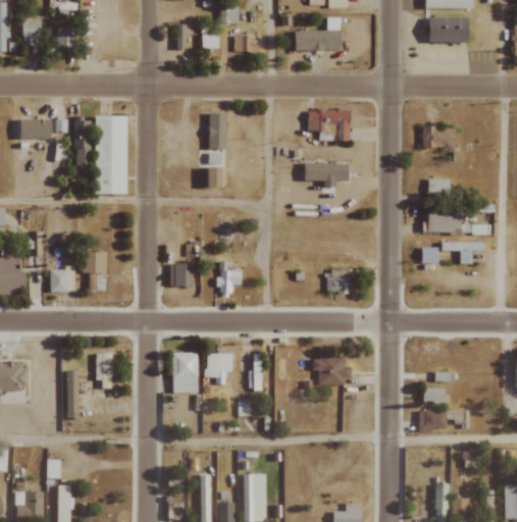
[(474,0),(424,0),(424,8),(474,9),(474,0)]
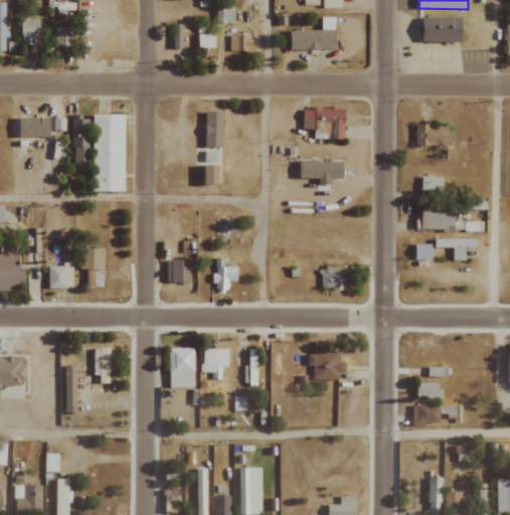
[(79,11),(79,1),(59,1),(59,15),(70,15),(70,11),(79,11)]
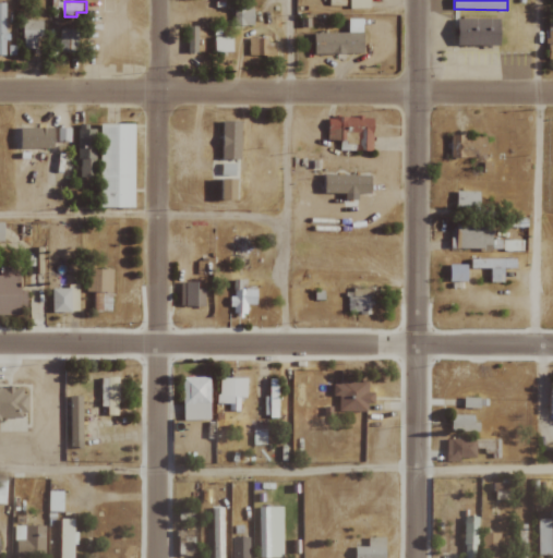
[(0,55),(10,55),(12,3),(0,3),(0,8),(0,55)]
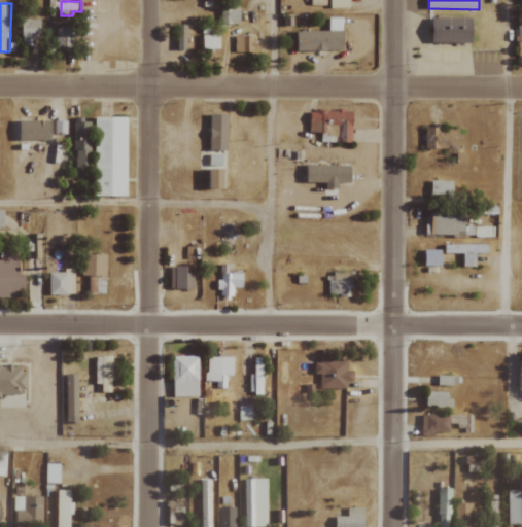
[(243,25),(244,8),(223,7),(222,24),(243,25)]
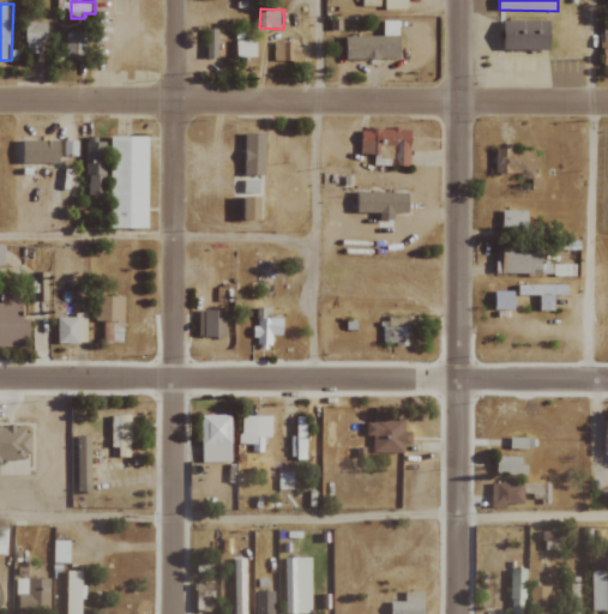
[(501,50),(548,50),(549,22),(503,22),(501,50)]
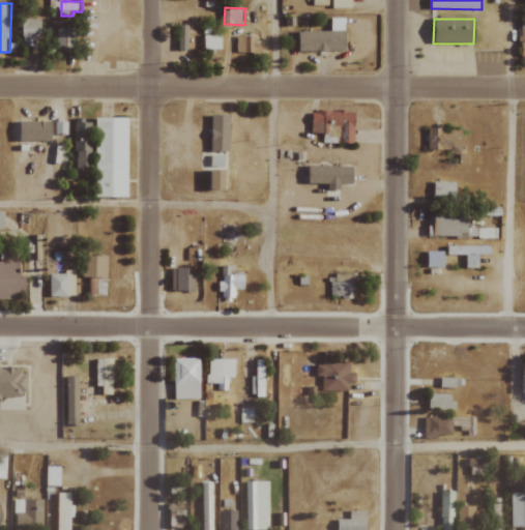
[(46,20),(26,20),(26,48),(40,47),(40,37),(46,37),(46,20)]
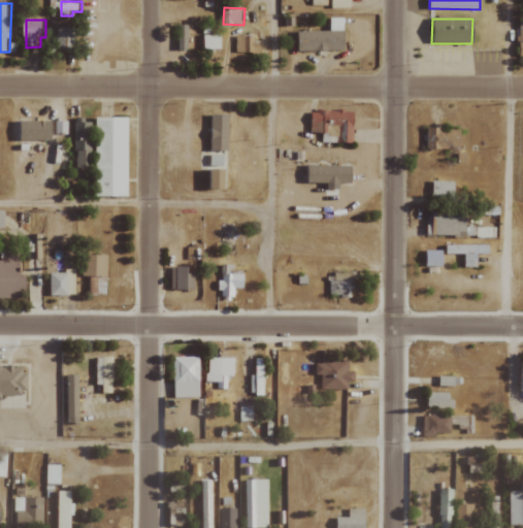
[(297,52),(346,51),(346,22),(331,23),(331,31),(296,32),(297,52)]
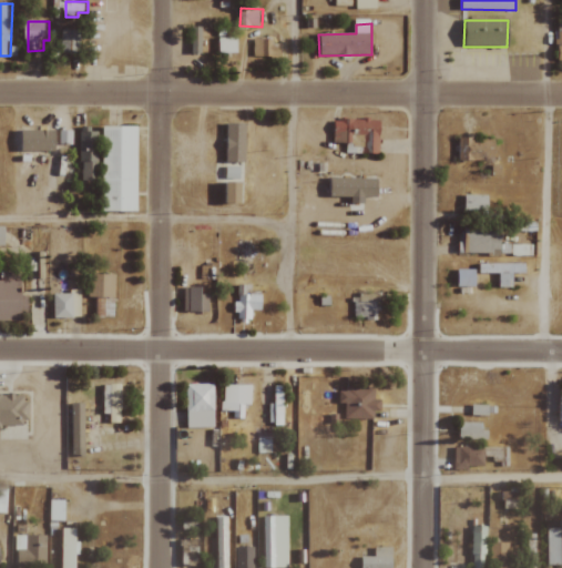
[(203,54),(202,37),(208,37),(208,27),(192,28),(192,54),(203,54)]
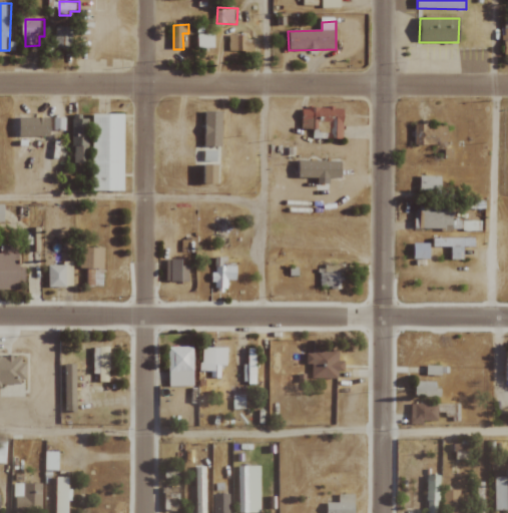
[(76,47),(76,27),(58,26),(58,47),(76,47)]
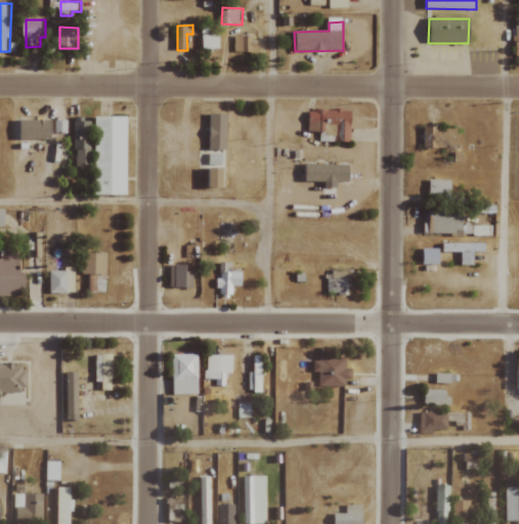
[(203,35),(203,49),(221,49),(221,35),(203,35)]
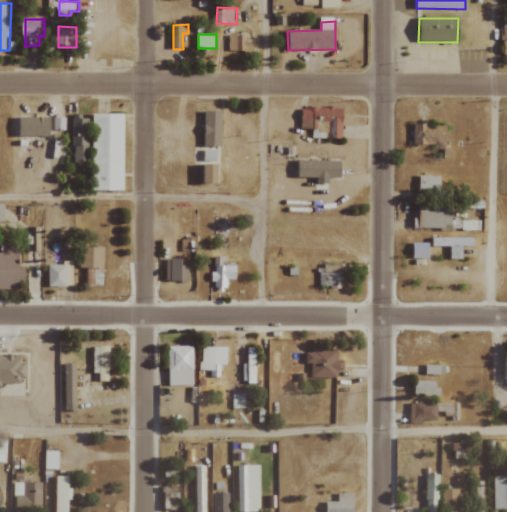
[(251,35),(230,36),(230,53),(252,52),(251,35)]
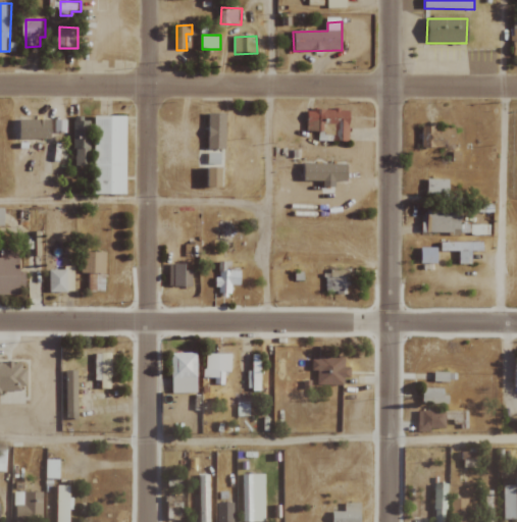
[(334,141),(349,141),(350,110),(308,109),(308,133),(334,133),(334,141)]
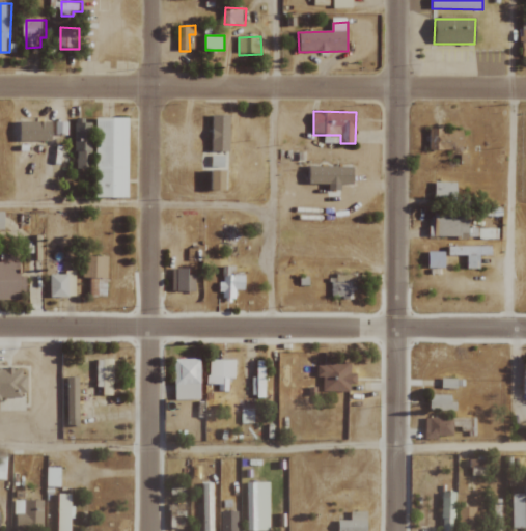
[(211,151),(228,152),(229,115),(212,114),(211,151)]
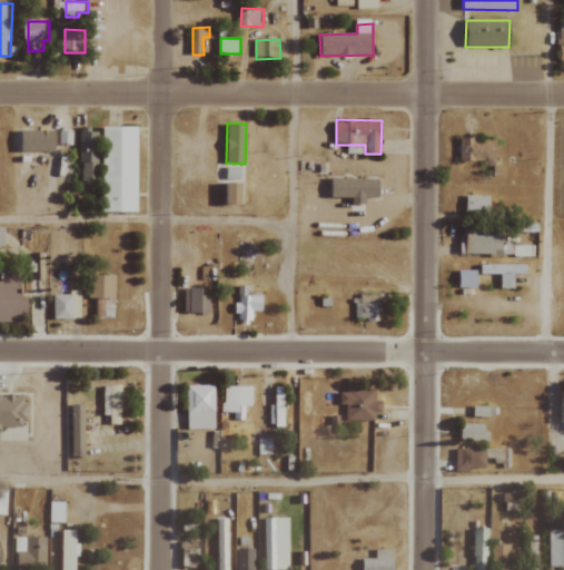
[(145,126),(110,126),(109,212),(144,212),(145,126)]
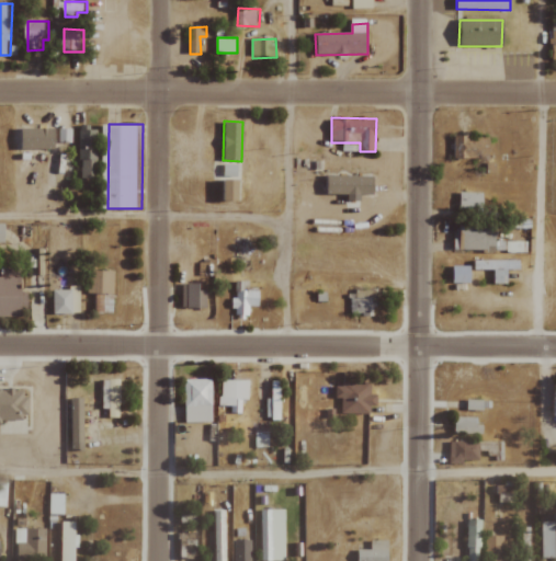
[(27,148),(60,149),(61,128),(27,128),(27,148)]
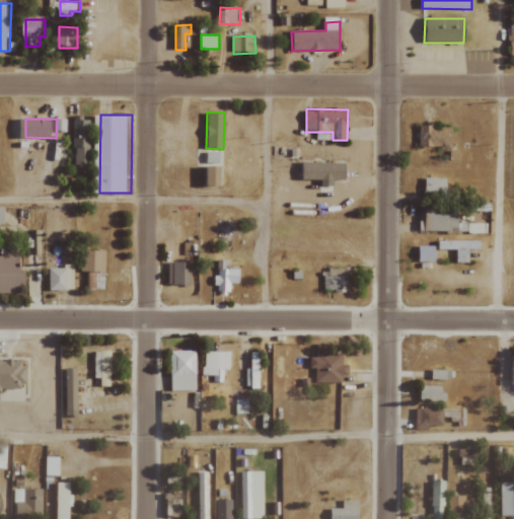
[(95,121),(78,121),(77,164),(94,165),(95,121)]
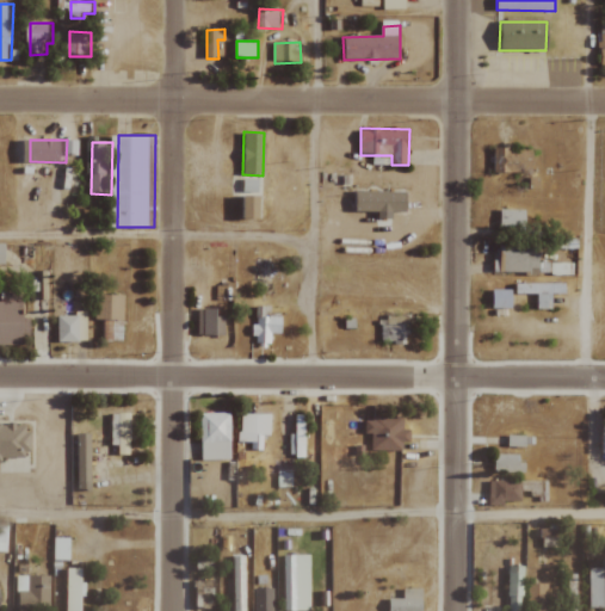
[(494,148),(494,172),(531,172),(531,148),(494,148)]
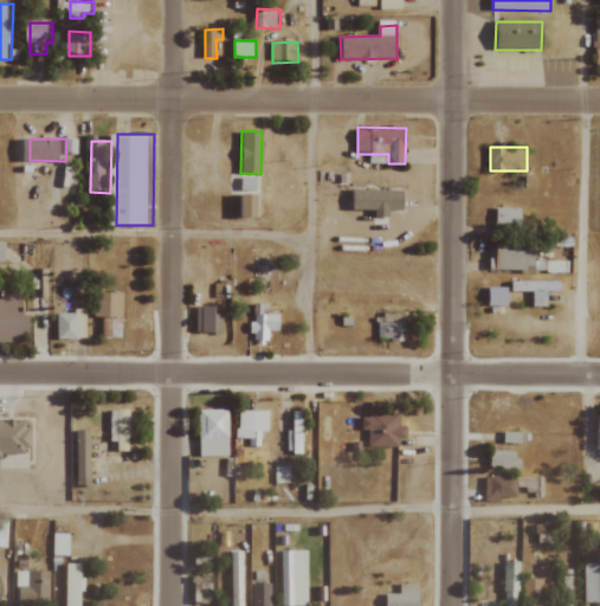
[(404,211),(405,189),(352,188),(352,210),(404,211)]
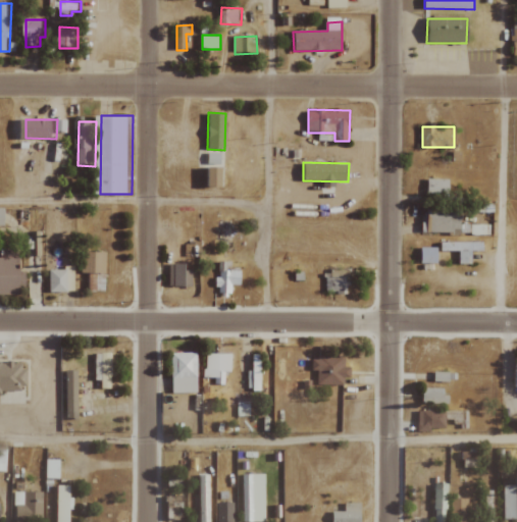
[(226,187),(226,167),(204,166),(204,186),(226,187)]
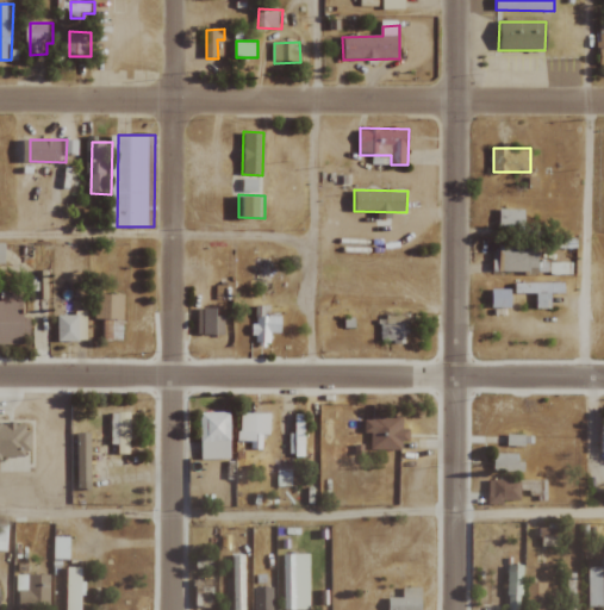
[(528,231),(529,210),(500,210),(499,230),(528,231)]
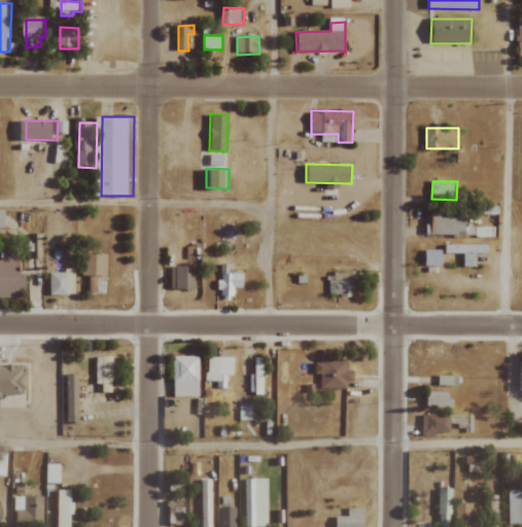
[(0,227),(9,229),(10,210),(0,210),(0,227)]
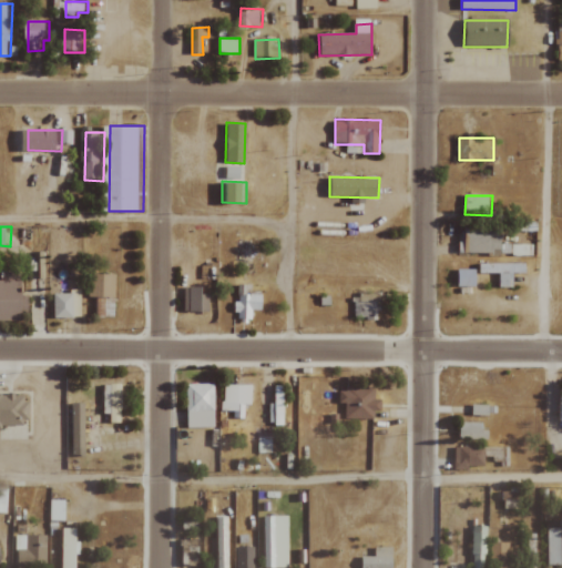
[(481,264),(481,274),(501,273),(501,287),(514,287),(513,273),(528,273),(528,263),(481,264)]
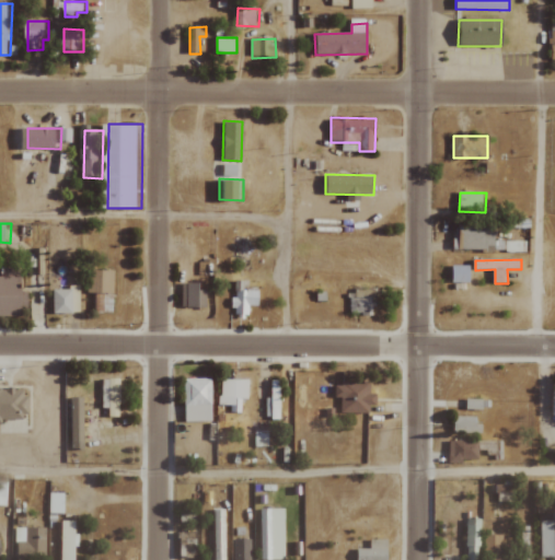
[(452,282),(471,282),(471,266),(452,266),(452,282)]
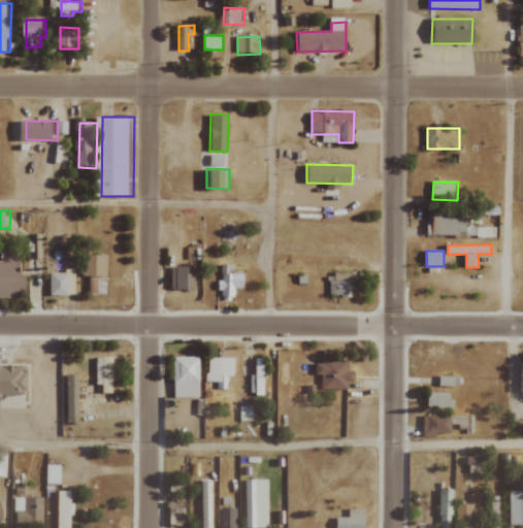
[(0,298),(26,298),(25,252),(6,253),(7,261),(0,260),(0,298)]
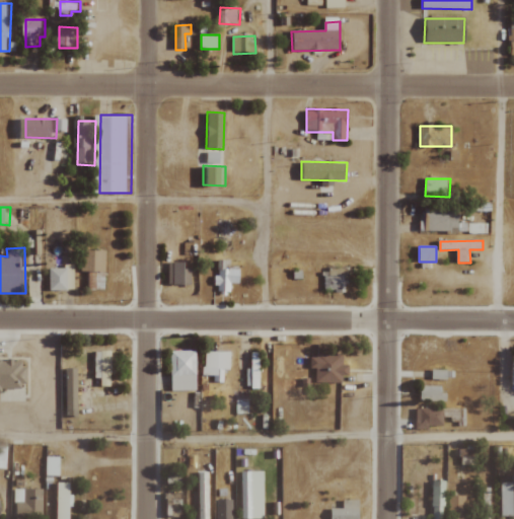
[(111,250),(86,250),(86,273),(91,273),(91,289),(109,290),(111,250)]
